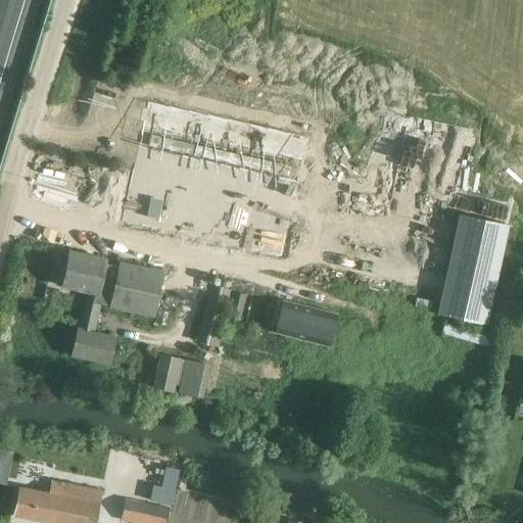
[(141,180),(133,221),(233,242),(242,200),(244,190),(144,169),(141,180)]
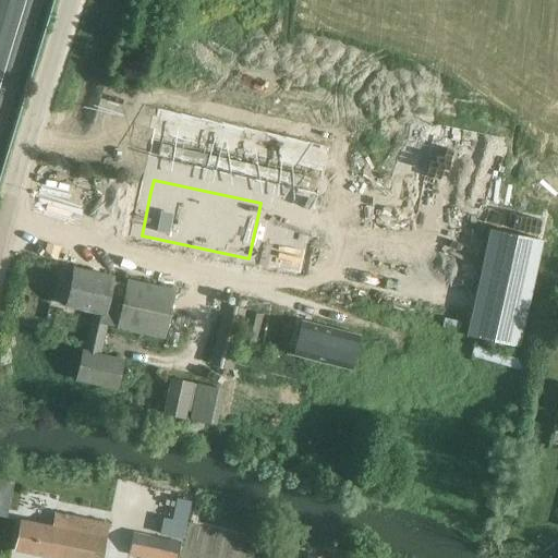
[(531,334),(549,240),(499,229),(477,320),(531,334)]
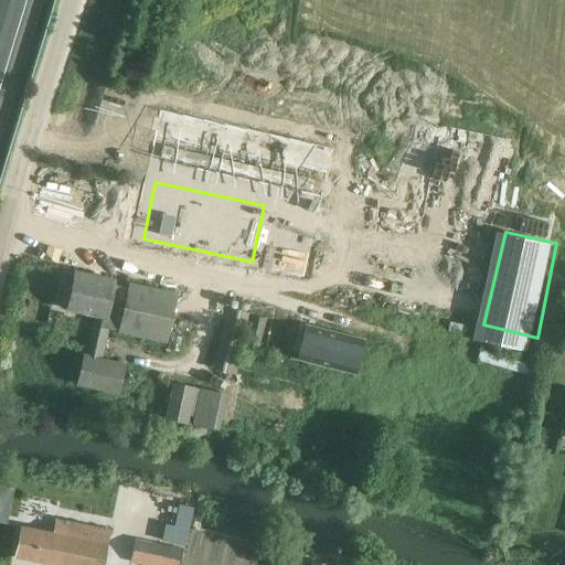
[(114,280),(93,276),(75,272),(66,309),(94,316),(92,327),(104,329),(103,336),(108,337),(109,331),(166,343),(177,295),(129,284),(128,288),(114,285),(114,280)]
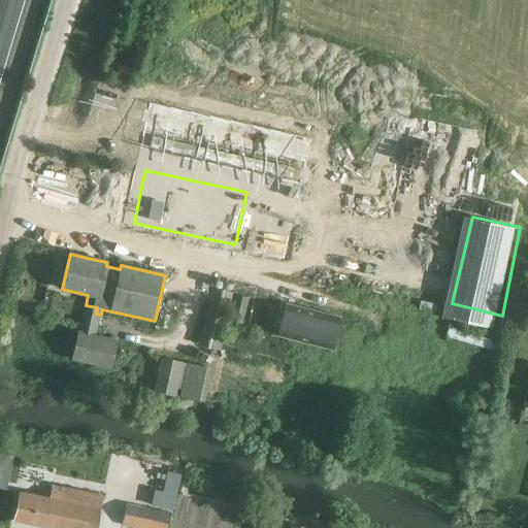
[(212,289),(207,308),(197,348),(218,354),(233,294),(212,289)]
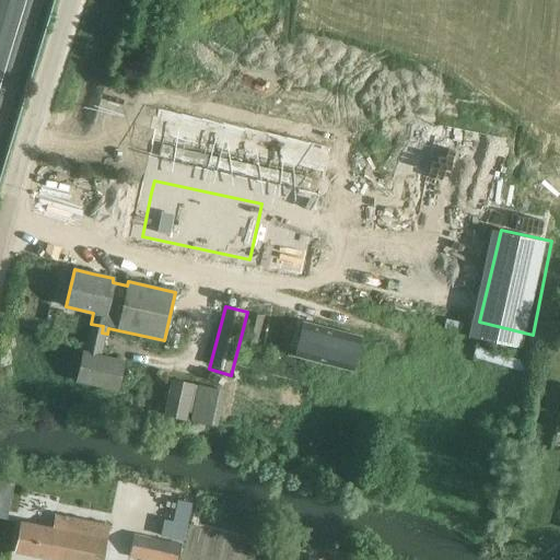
[(251,313),(245,335),(242,347),(255,350),(264,316),(251,313)]
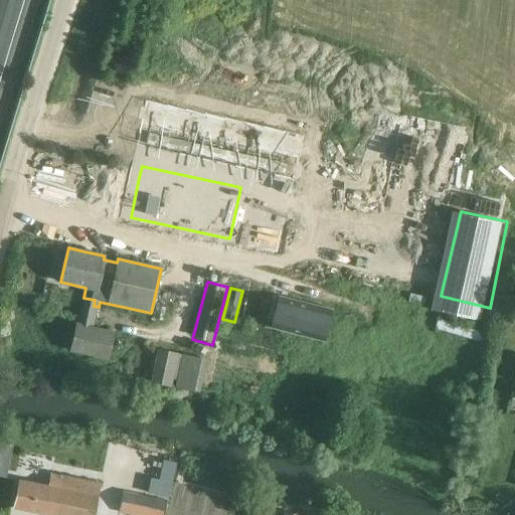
[(277,296),(269,328),(325,342),(333,309),(277,296)]
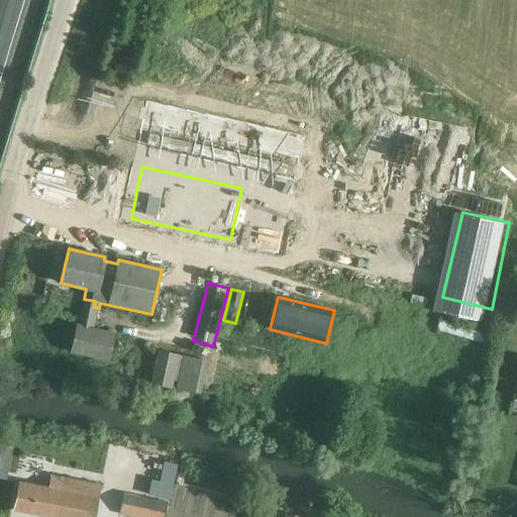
[(94,307),(95,301),(84,299),(78,325),(77,325),(71,351),(92,356),(91,359),(103,363),(104,359),(109,360),(114,336),(94,332),(99,308),(94,307)]
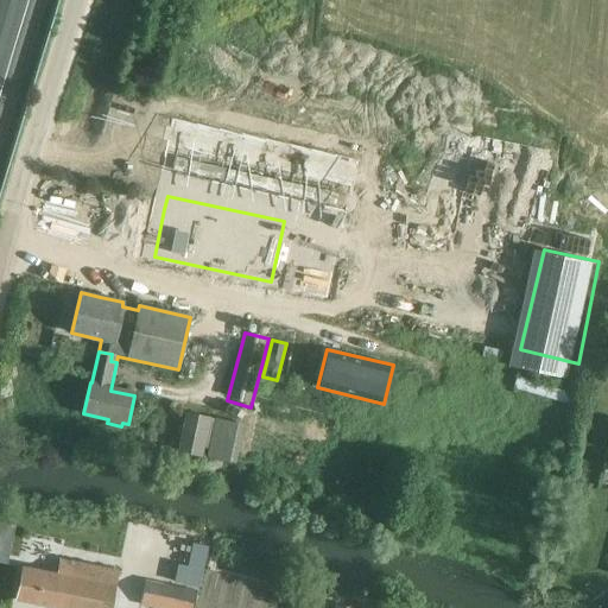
[(181,447),(179,451),(202,456),(204,448),(210,418),(210,417),(188,411),(181,447)]
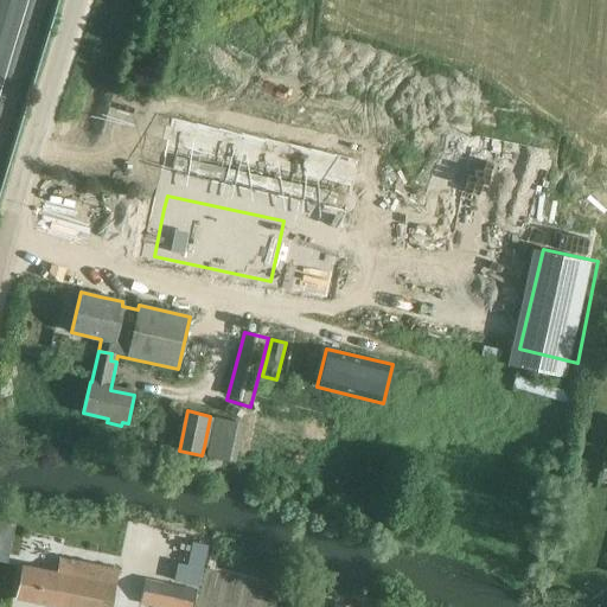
[(244,423),(216,417),(209,452),(236,458),(244,423)]
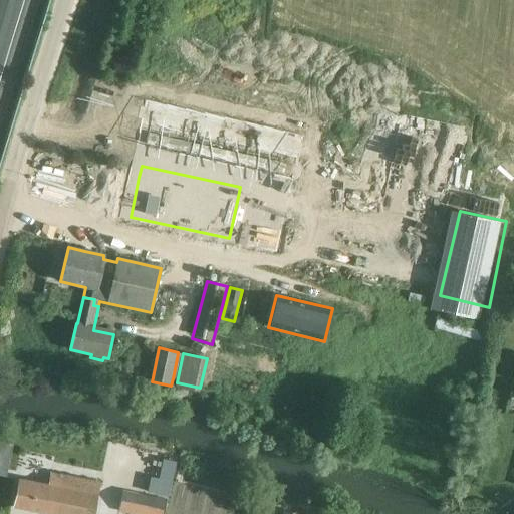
[(130,455),(124,478),(133,480),(139,457),(130,455)]
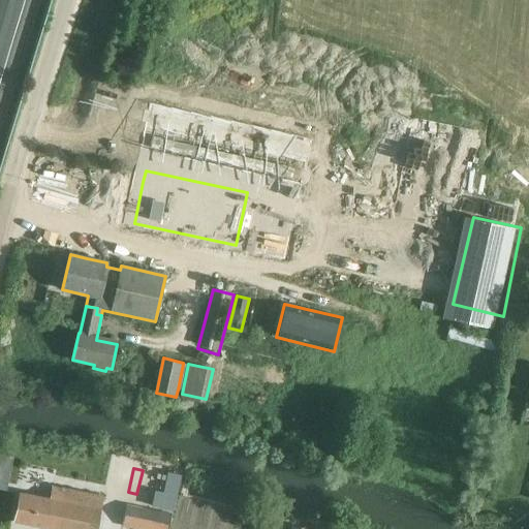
[(13,522),(48,528),(96,528),(102,498),(53,488),(51,499),(20,493),(13,522)]
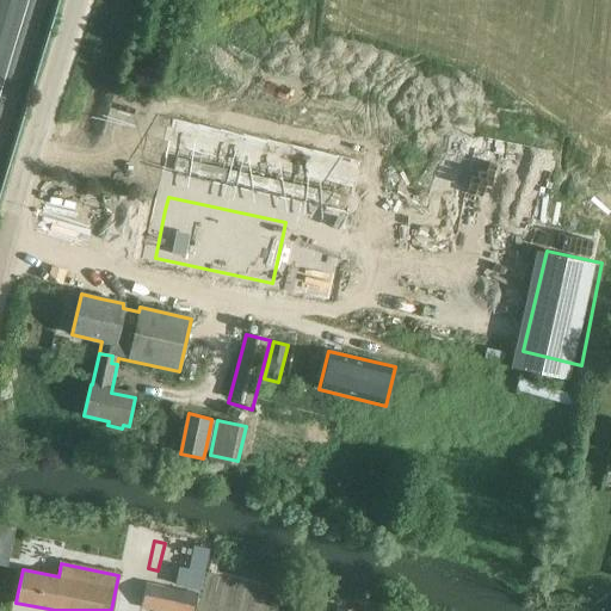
[(148,572),(146,584),(140,606),(159,610),(193,610),(198,590),(173,584),(174,579),(148,572)]
